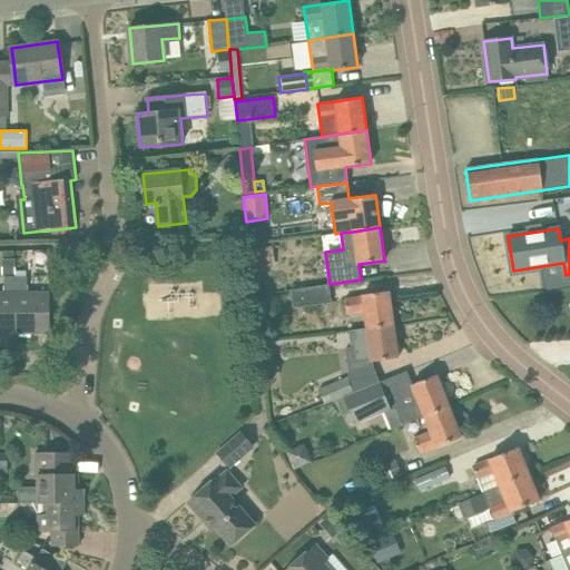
[(272,245),(248,249),(249,269),(275,266),(272,245)]
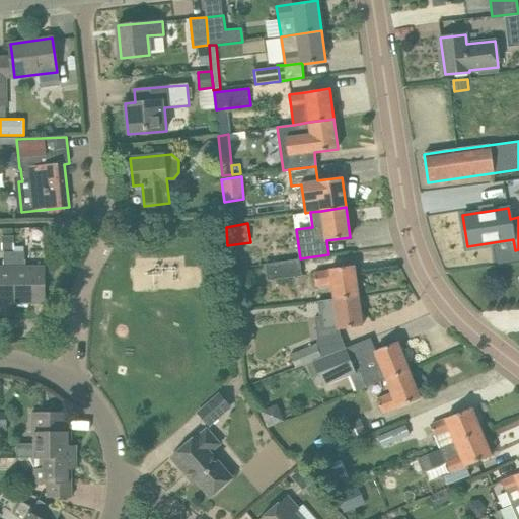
[(13,235),(2,236),(2,250),(14,250),(13,235)]
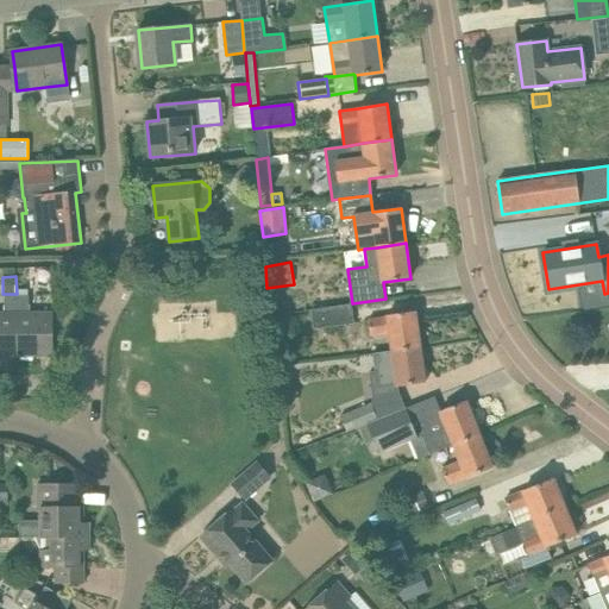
[(17,296),(4,296),(4,313),(0,313),(0,355),(17,356),(17,296)]
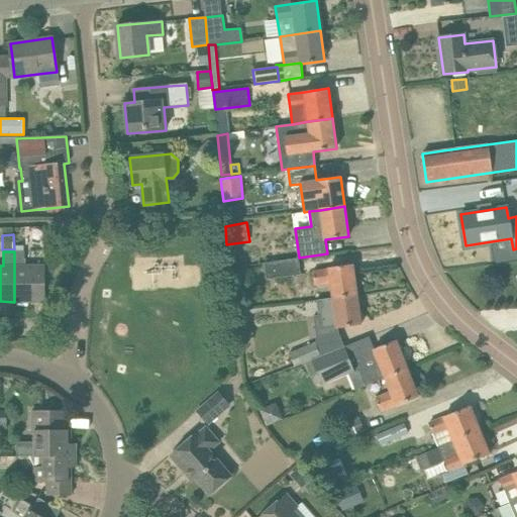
[(23,251),(14,251),(14,302),(44,301),(44,266),(23,266),(23,251)]
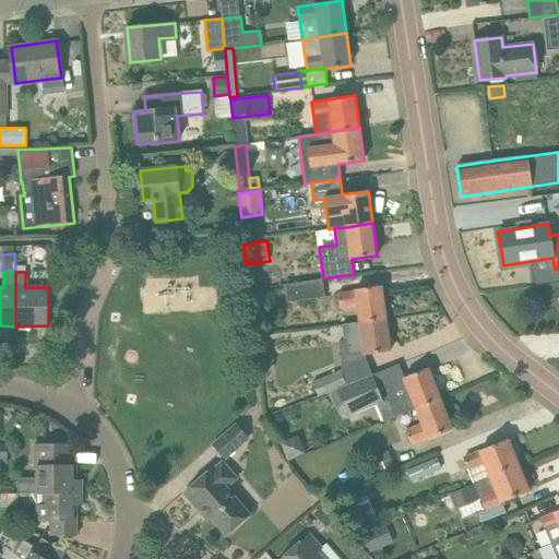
[(286,284),(288,300),(324,295),(322,278),(286,284)]
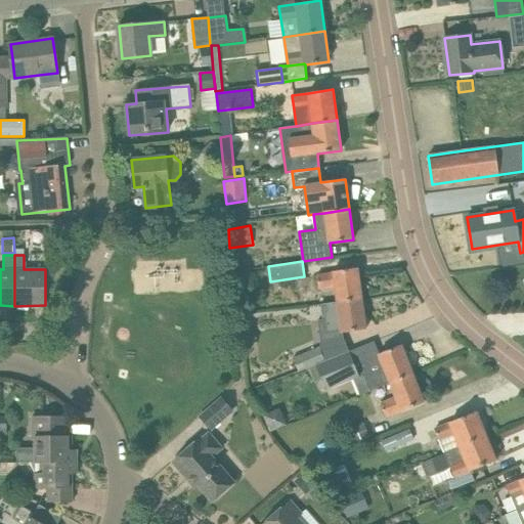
[(335,286),(338,302),(361,299),(357,268),(334,271),(316,274),(318,288),(335,286)]
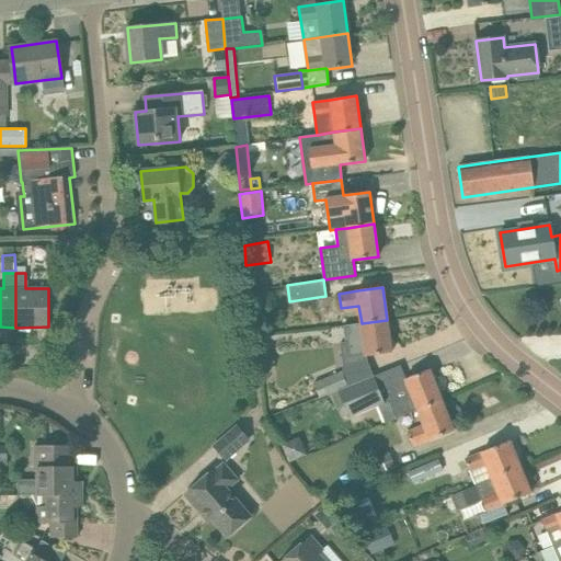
[(387,320),(362,323),(343,325),(345,342),(340,342),(343,365),(368,362),(367,356),(391,352),(387,320)]
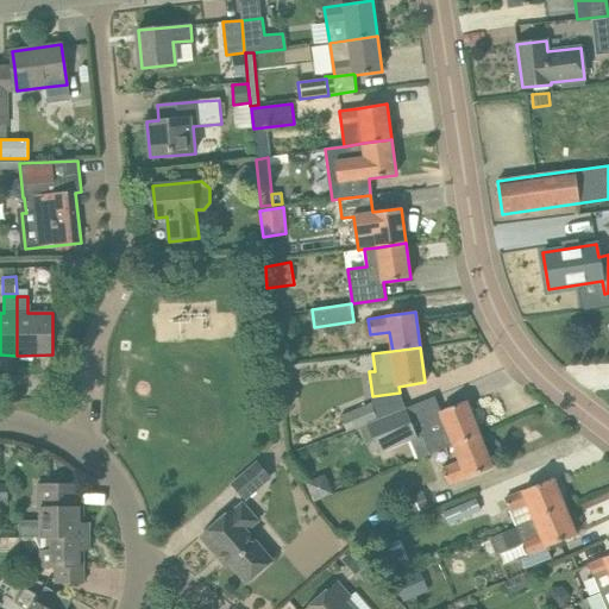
[(431,454),(453,445),(479,434),(466,401),(440,412),(441,413),(422,421),(427,433),(422,434),(431,454)]
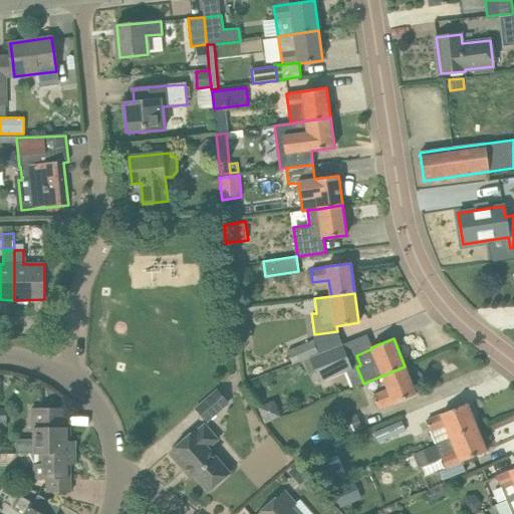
[(314,340),(287,350),(293,363),(309,357),(319,353),(314,340)]
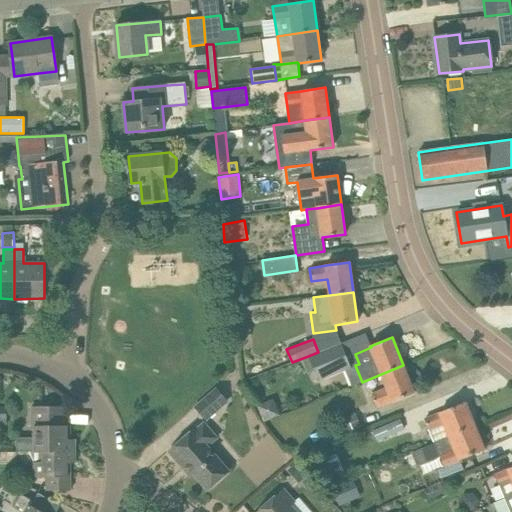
[(318,352),(308,356),(314,371),(316,374),(318,381),(345,370),(351,368),(348,361),(341,343),(318,352)]
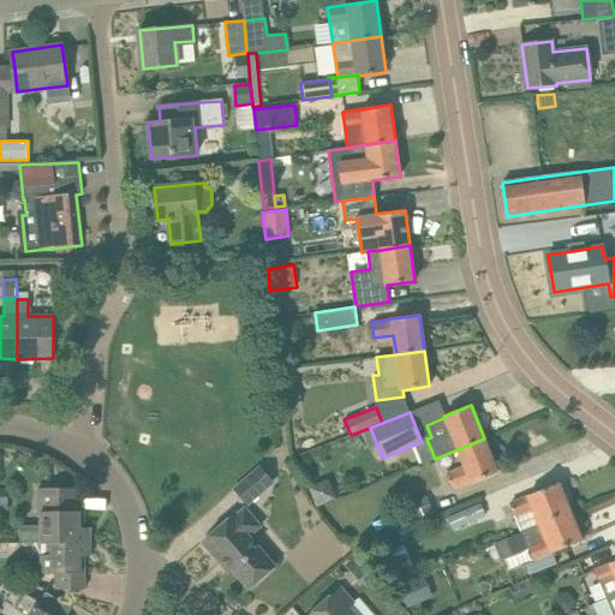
[(484,439),(458,449),(465,467),(447,475),(453,489),(472,482),(472,483),(499,472),(484,439)]
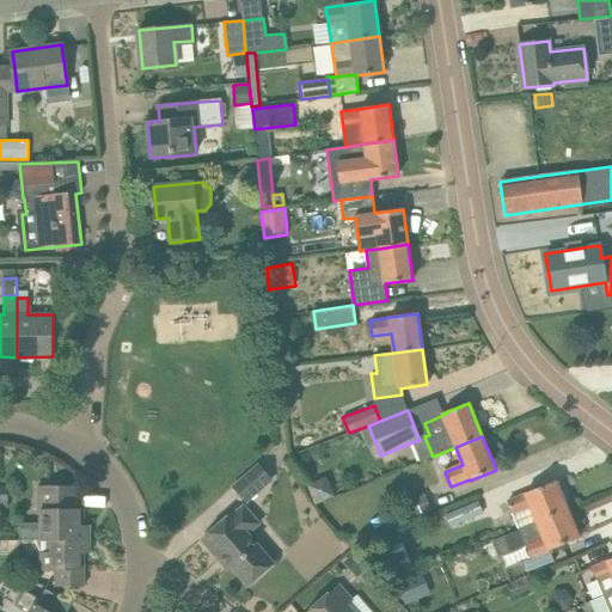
[(233,487),(246,501),(271,479),(258,465),(233,487)]
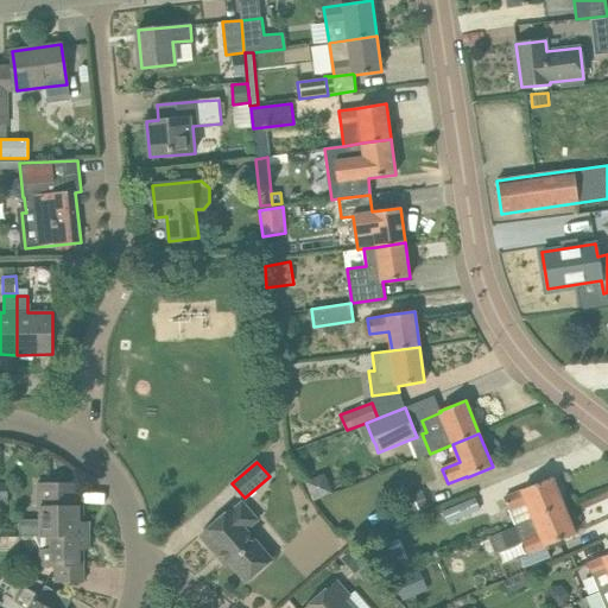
[(305,480),(312,500),(333,492),(324,473),(305,480)]
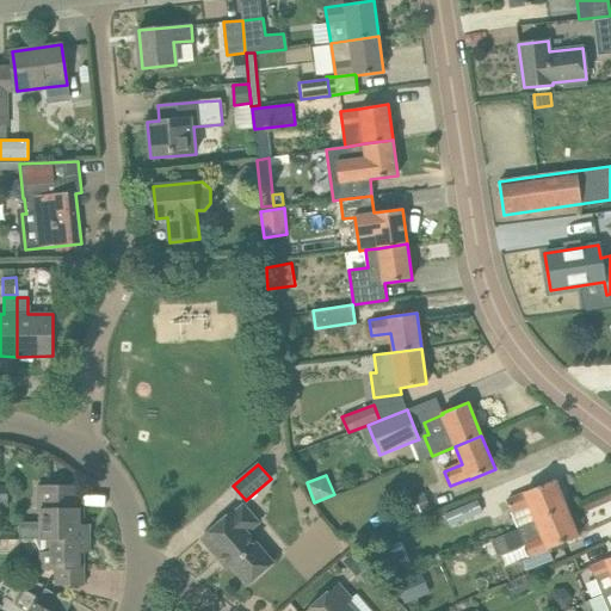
[(507,500),(518,528),(566,508),(555,480),(525,492),(525,493),(507,500)]
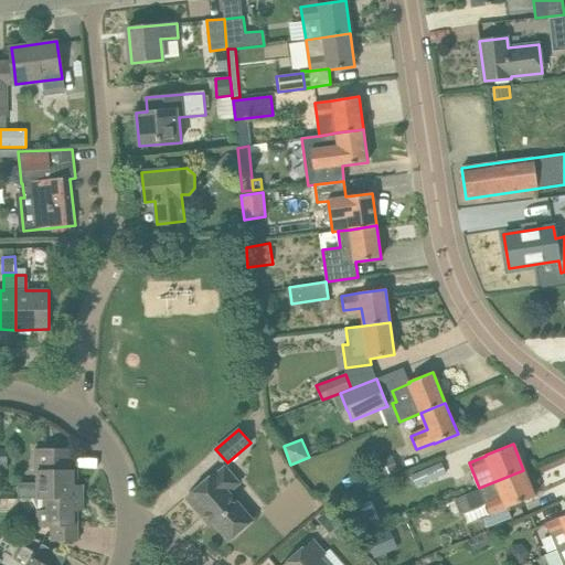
[(18,498),(45,498),(83,498),(83,484),(78,484),(77,469),(73,469),(72,455),(67,455),(67,448),(35,448),(35,470),(38,470),(38,482),(18,482),(18,498)]
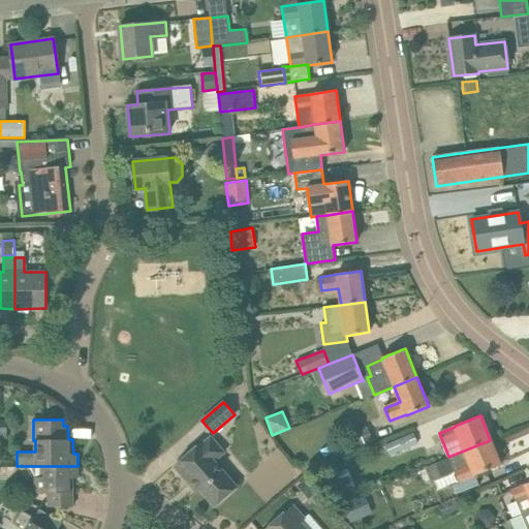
[(344,435),(349,450),(374,441),(368,426),(344,435)]
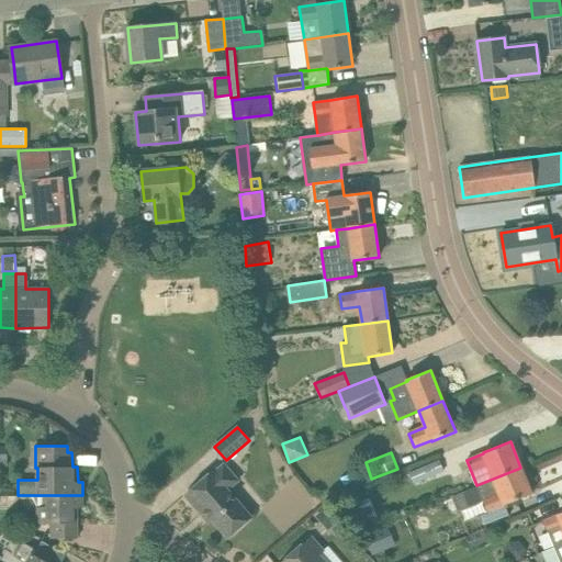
[(439,460),(409,473),(414,484),(444,471),(439,460)]
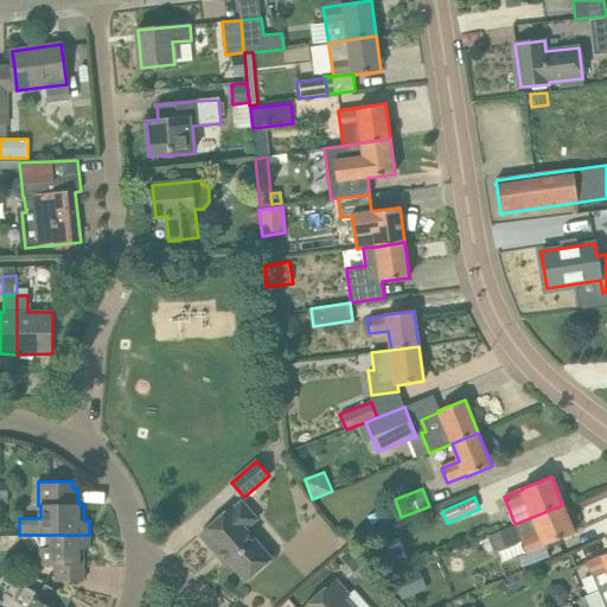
[(200,535),(216,553),(219,550),(247,580),(270,558),(246,530),(257,519),(242,503),(234,509),(232,508),(200,535)]
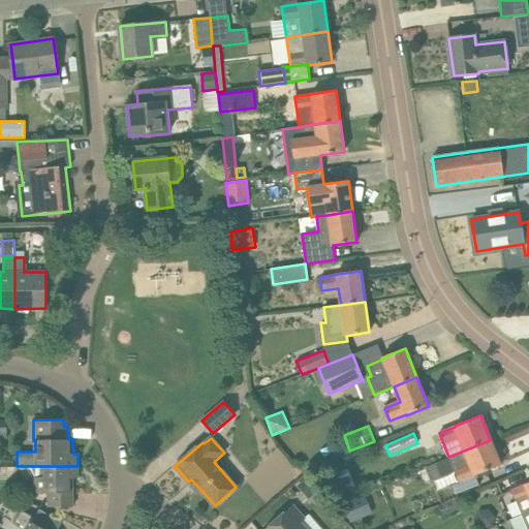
[(490,440),(449,457),(459,483),(453,485),(456,494),(478,485),(479,485),(475,475),(500,465),(490,440)]
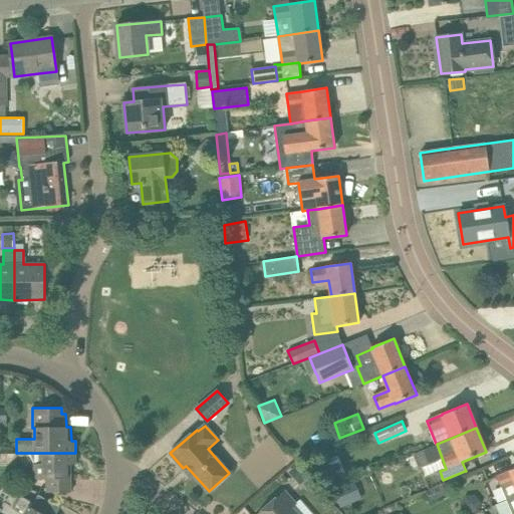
[(424,450),(413,454),(418,468),(430,463),(424,450)]
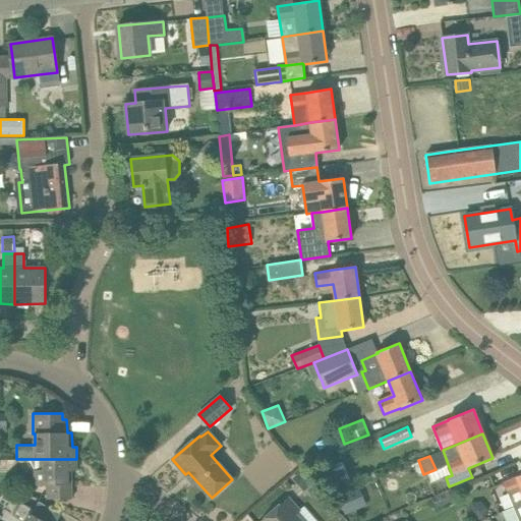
[(76,459),(42,459),(42,470),(36,470),(36,485),(48,485),(48,499),(72,499),(71,471),(76,471),(76,459)]
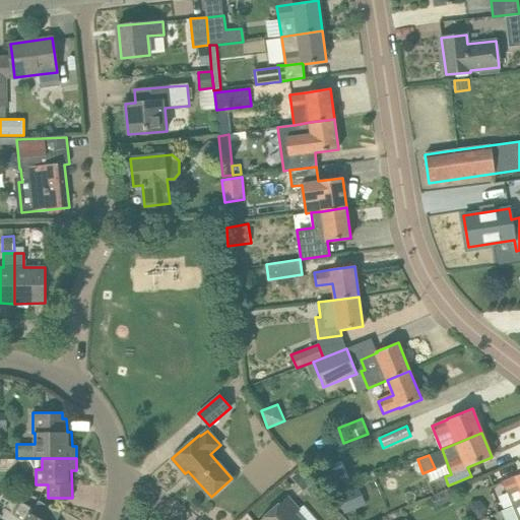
[(320,467),(327,486),(349,478),(342,459),(320,467)]
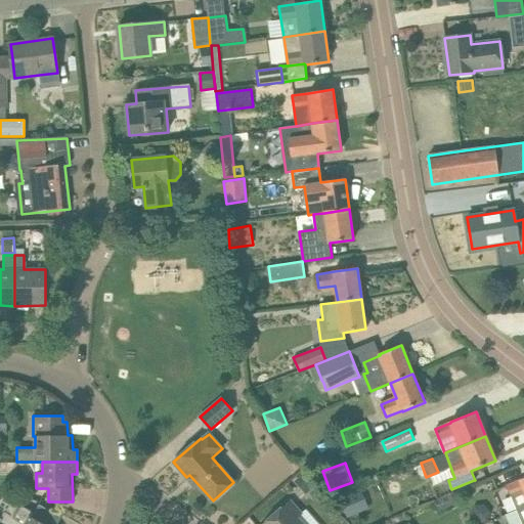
[(507,486),(517,510),(523,506),(523,478),(520,480),(507,486)]
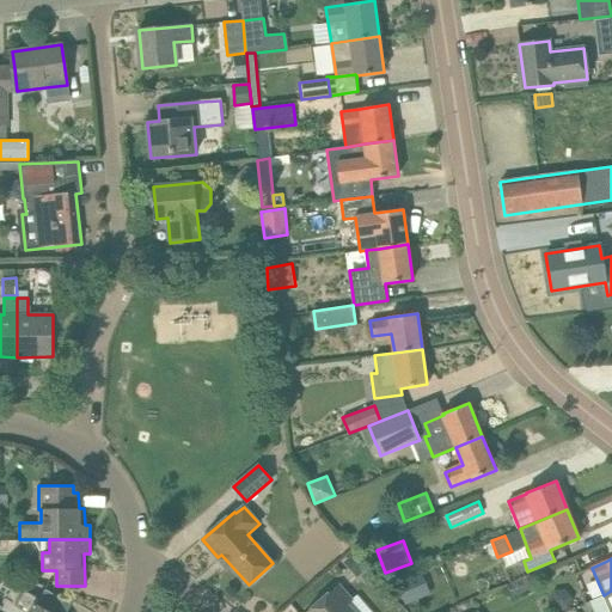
[(531,576),(508,586),(512,595),(534,586),(531,576)]
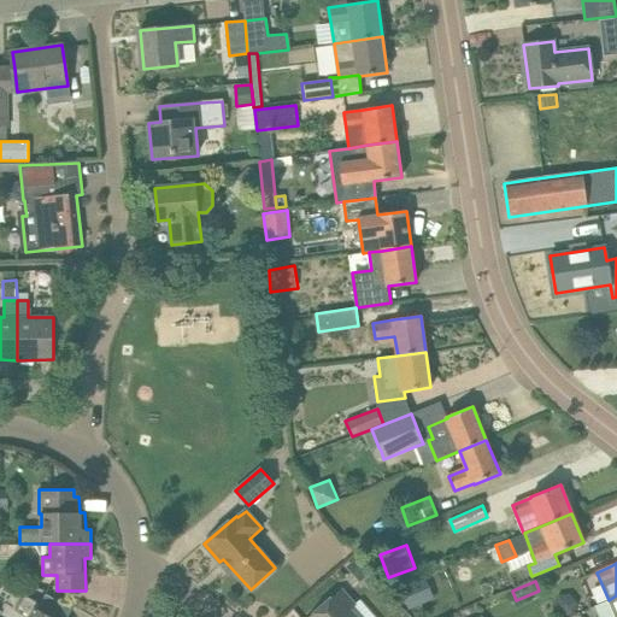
[(416,582),(400,589),(409,609),(424,603),(416,582)]
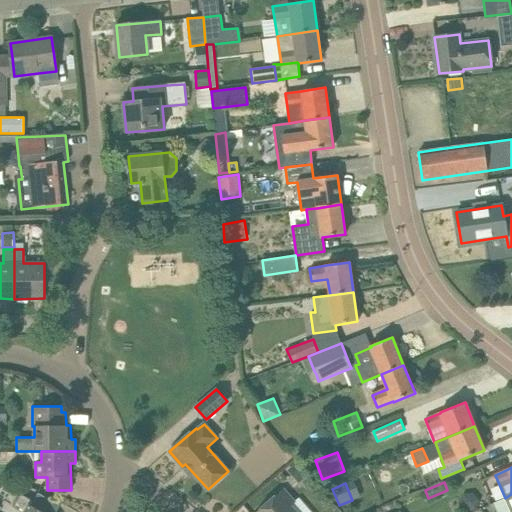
[(293,511),(289,507),(294,503),(283,490),(257,511),(293,511)]
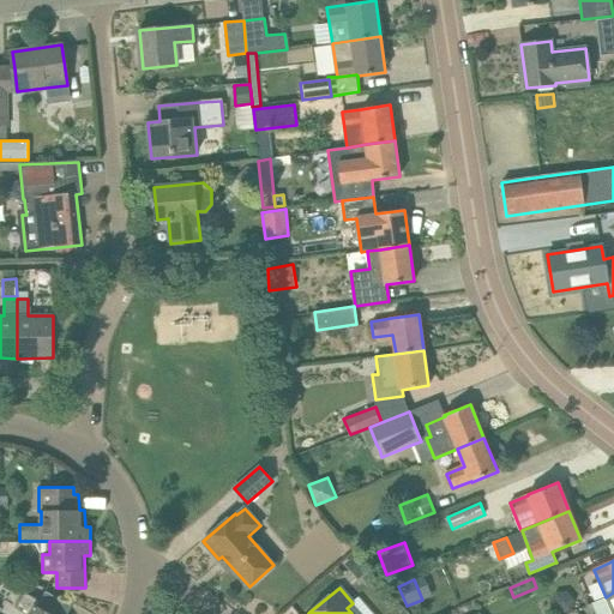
[(52,613),(38,606),(41,601),(25,593),(17,606),(30,613),(52,613)]
